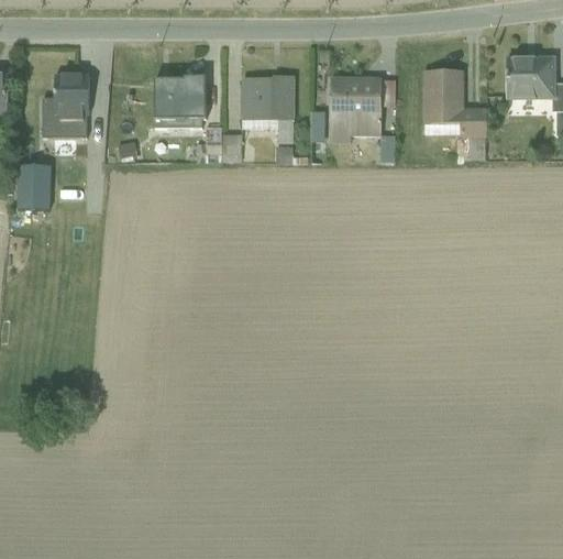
[(505,99),(559,98),(559,55),(505,56),(505,99)]
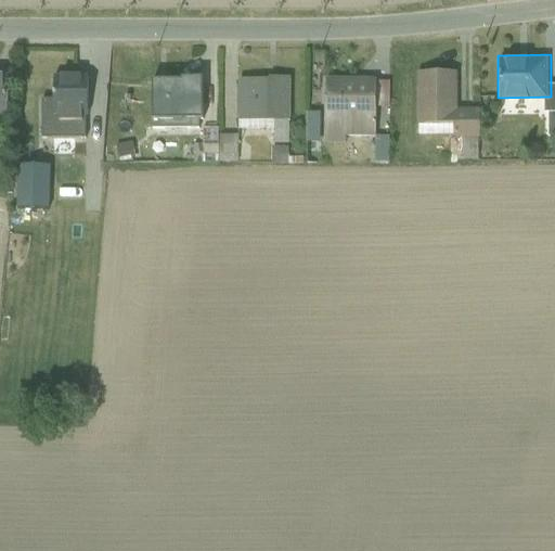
[(416,120),(457,120),(457,68),(417,68),(416,120)]
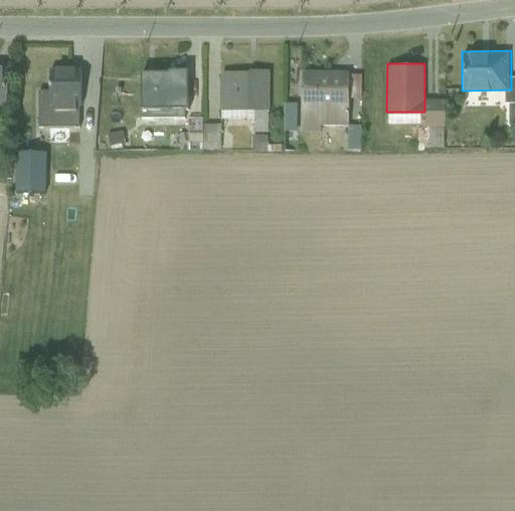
[(0,114),(8,115),(9,66),(0,65),(0,114)]
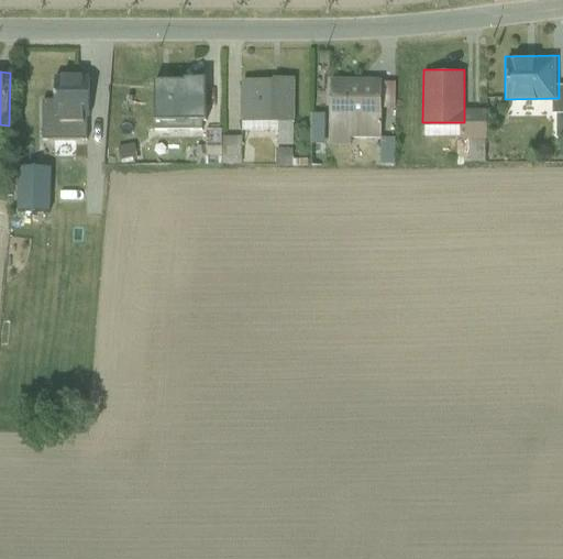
[(58,130),(94,130),(95,73),(59,72),(58,130)]
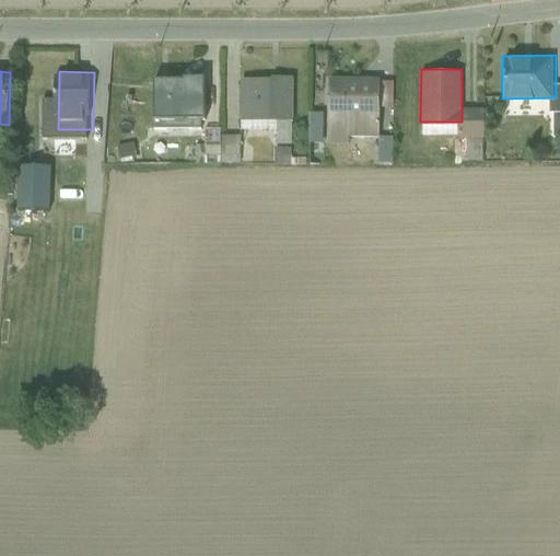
[(156,127),(208,127),(208,73),(156,73),(156,127)]
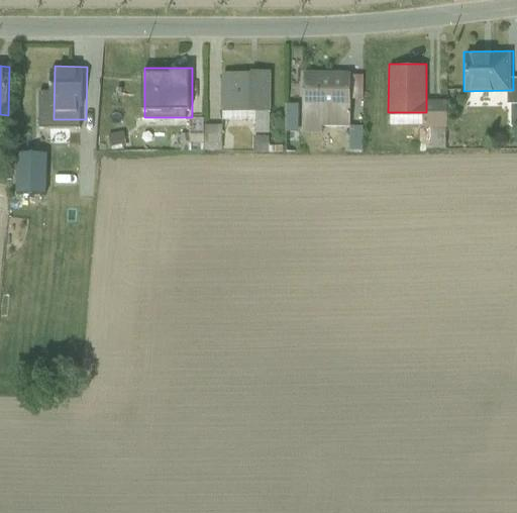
[(224,109),(271,109),(271,69),(224,69),(224,109)]
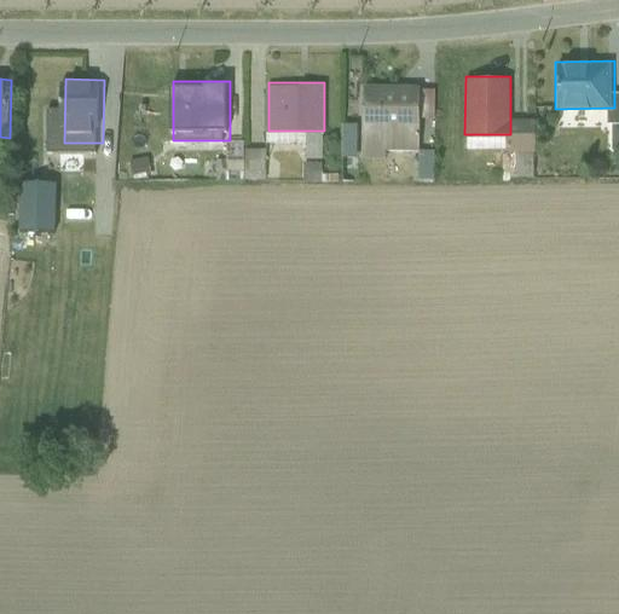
[(363,154),(423,152),(422,84),(362,85),(363,154)]
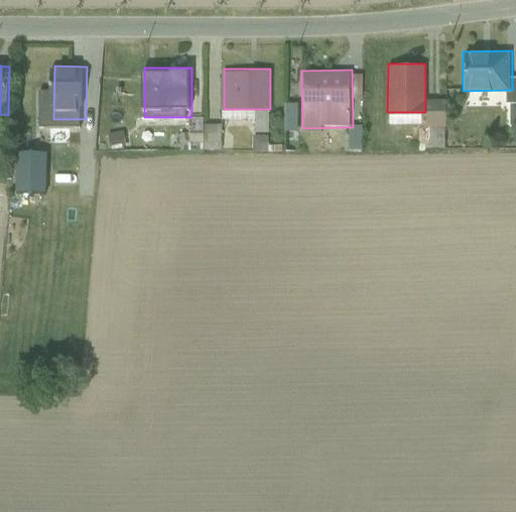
[(414,126),(417,143),(427,141),(424,124),(414,126)]
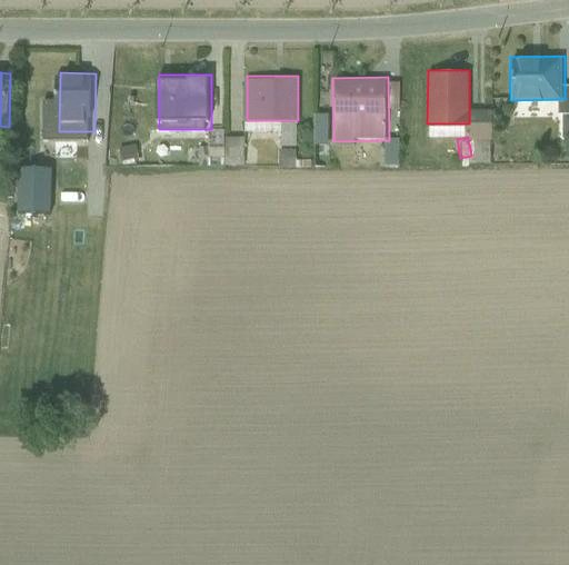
[(33,207),(35,172),(7,171),(6,206),(33,207)]
